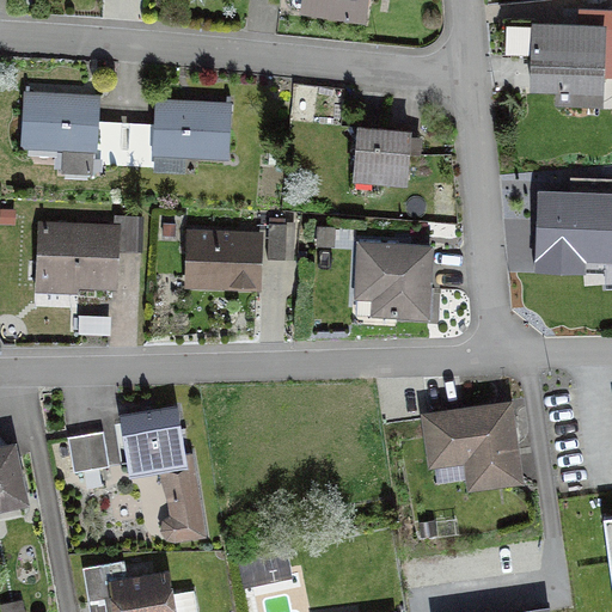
[(611,11),(577,10),(576,28),(532,26),(533,20),(501,19),(500,54),(531,55),(530,89),(555,90),(555,103),(599,105),(600,77),(611,77),(611,28),(611,11)]
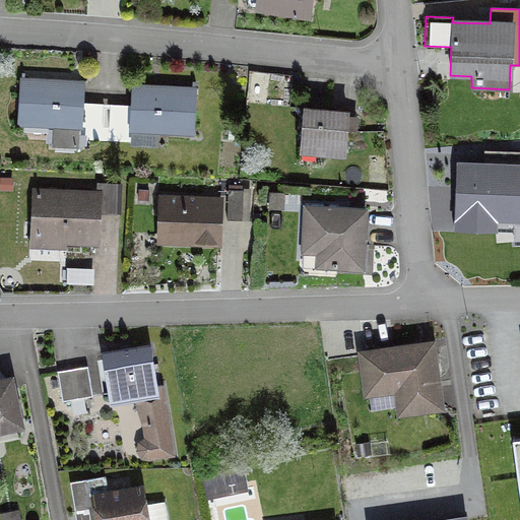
[(101,142),(103,109),(79,108),(81,84),(19,81),(17,124),(53,126),(52,145),(75,147),(75,135),(78,135),(78,140),(101,142)]
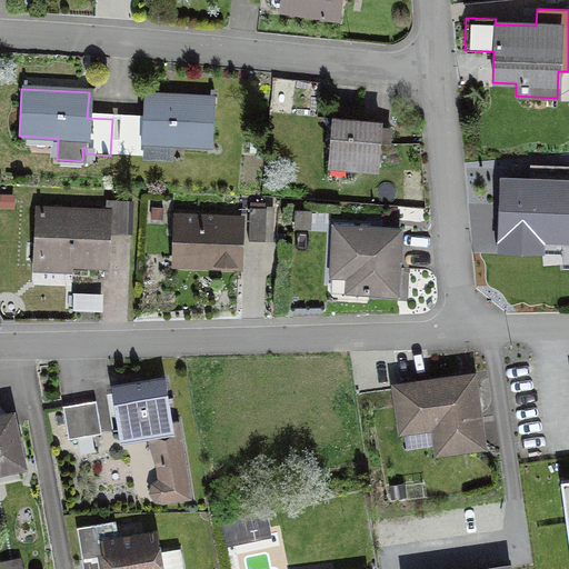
[(211,99),(143,96),(142,121),(118,119),(116,156),(141,157),(141,142),(209,147),(211,99)]
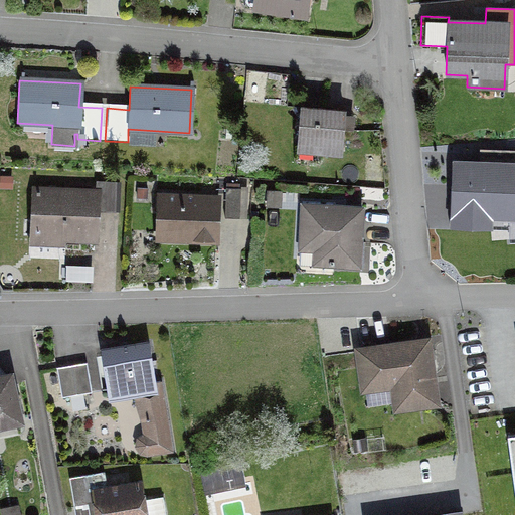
[(340,149),(343,112),(300,108),(297,146),(340,149)]
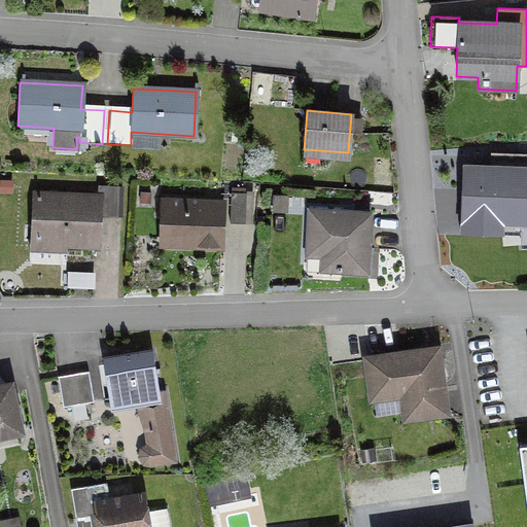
[(526,156),(502,156),(501,171),(465,170),(463,212),(499,213),(499,219),(519,220),(520,180),(526,180),(526,156)]
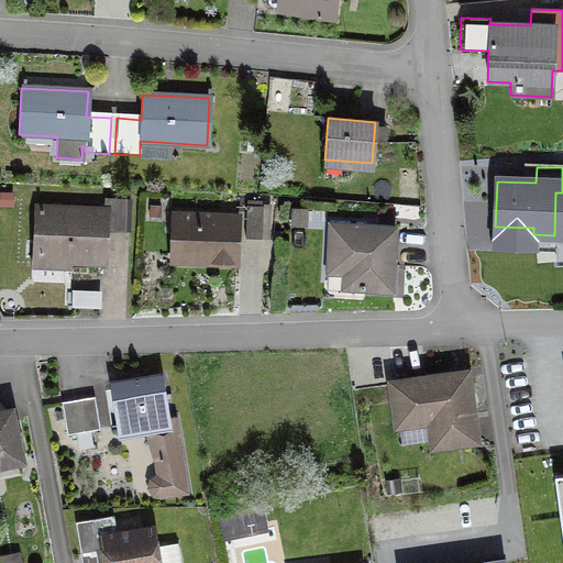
[(102,230),(122,231),(123,201),(105,200),(103,211),(37,208),(35,258),(101,262),(102,230)]
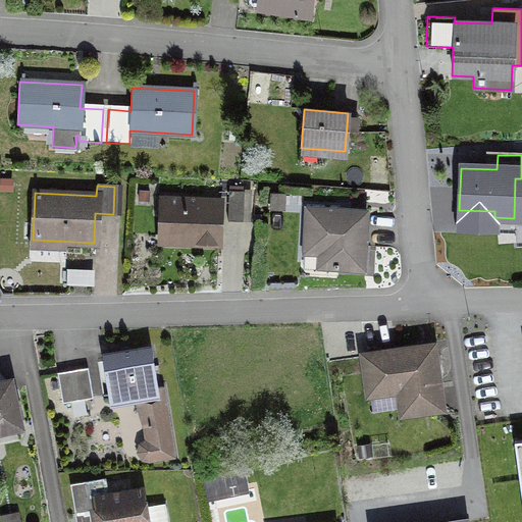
[(226,221),(241,222),(243,192),(227,192),(226,221)]
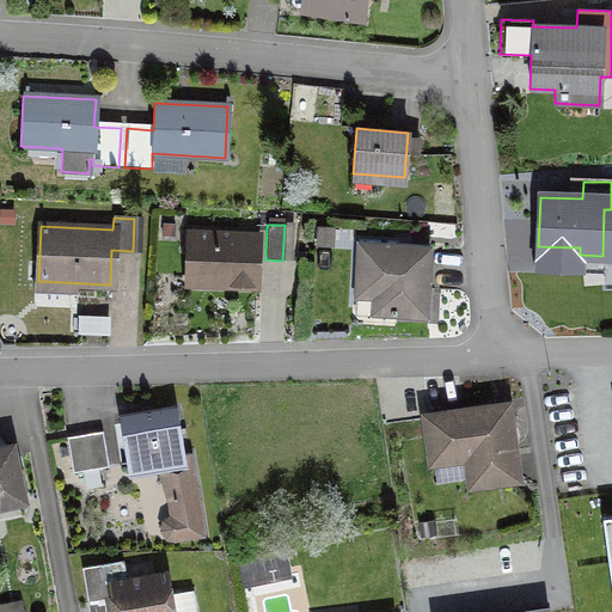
[(210,286),(252,288),(254,236),(191,233),(190,268),(212,269),(210,286)]
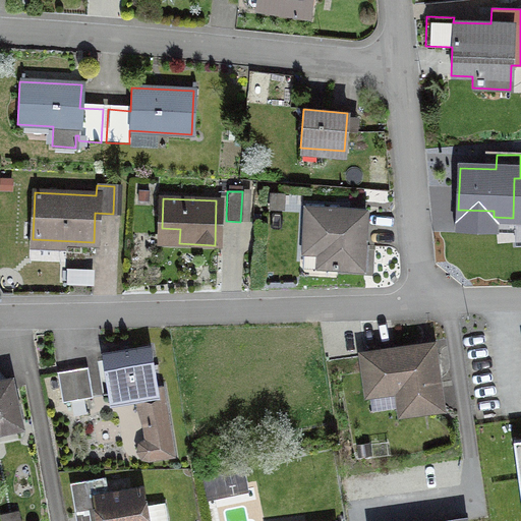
[(335,269),(361,270),(364,212),(304,209),(302,253),(319,254),(317,271),(335,272),(335,269)]
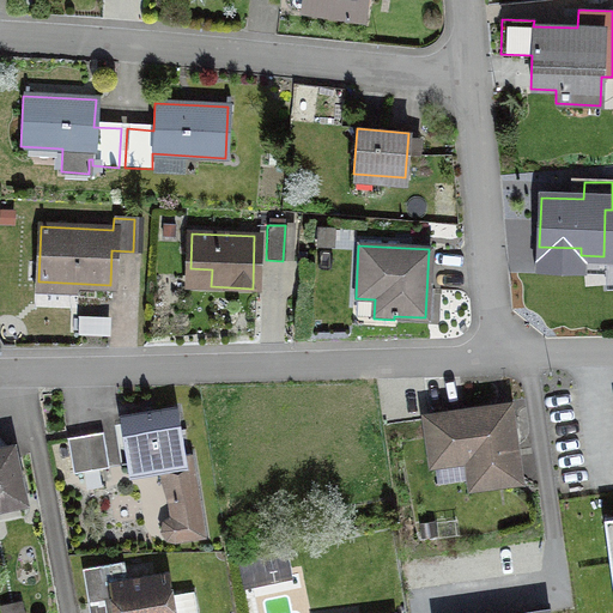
[(471,486),(516,480),(505,407),(425,419),(431,457),(466,451),(471,486)]
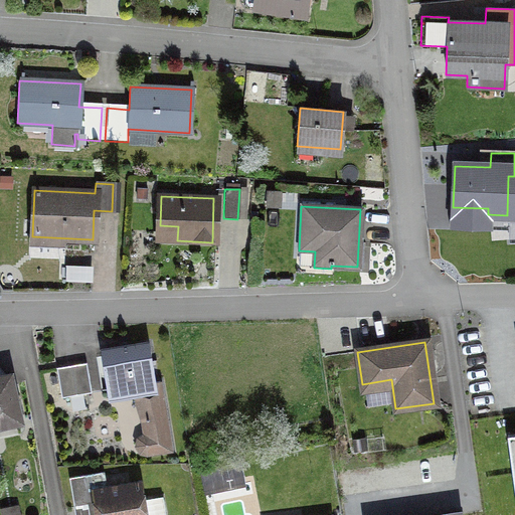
[(147,344),(100,352),(107,399),(134,395),(135,402),(141,423),(143,436),(137,440),(135,447),(139,453),(145,455),(169,451),(158,382),(154,383),(147,344)]
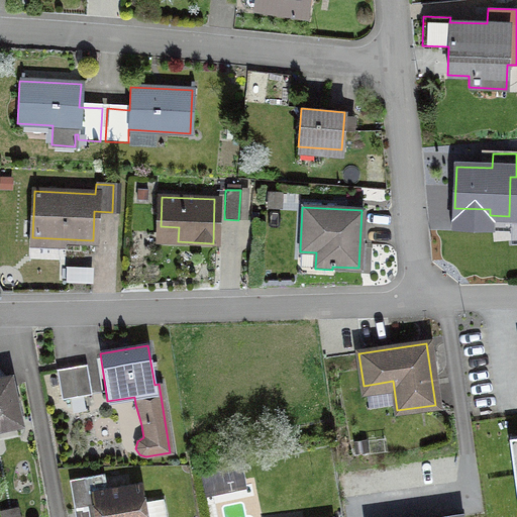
[(61,400),(90,395),(85,365),(56,370),(61,400)]
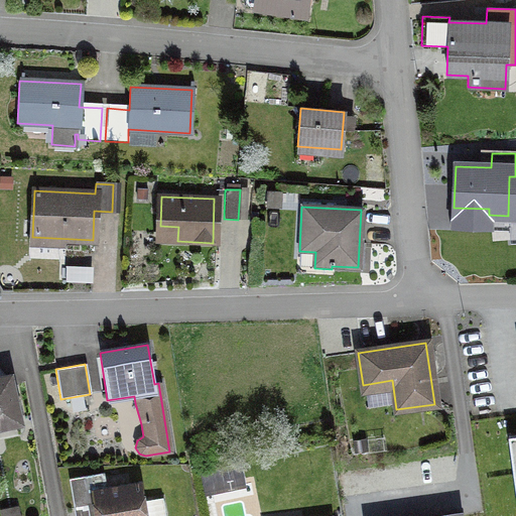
[(0,421),(17,418),(8,377),(0,378),(0,421)]
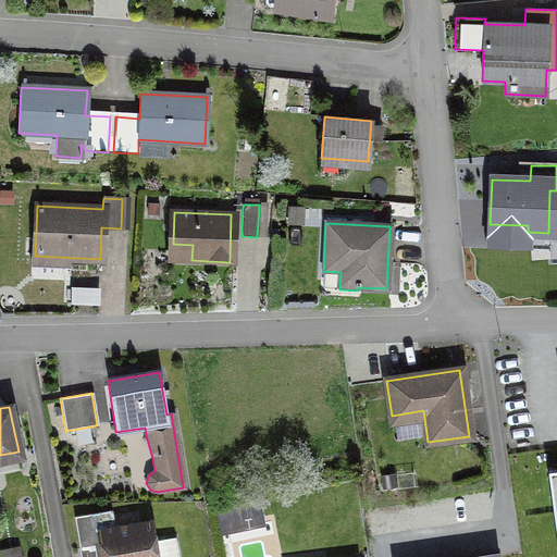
[(73,518),(78,549),(95,547),(93,534),(100,533),(104,556),(176,556),(174,537),(151,542),(149,524),(114,530),(111,511),(73,518)]
